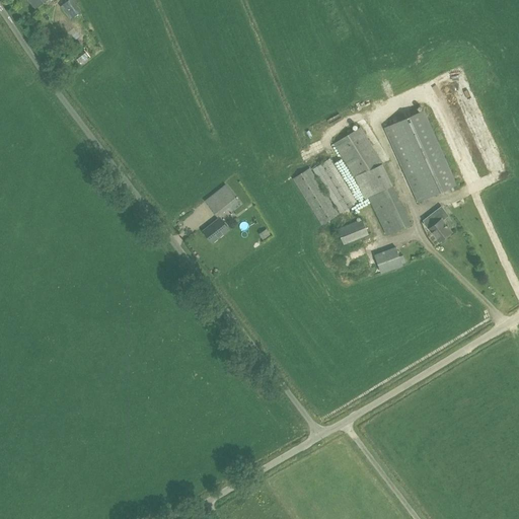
[(81,11),(72,0),(69,0),(61,7),(70,19),(81,11)]
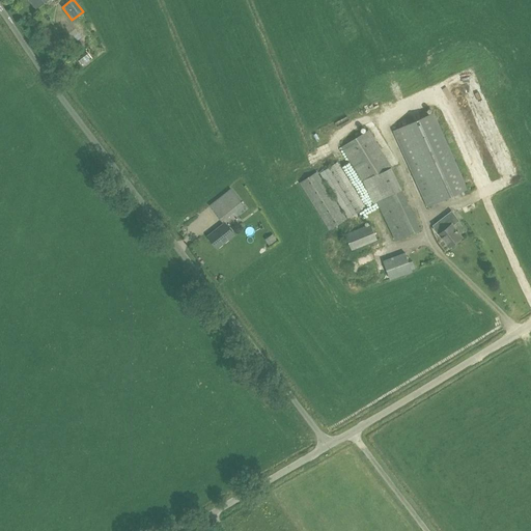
[(82,64),(92,56),(85,47),(75,56),(82,64)]
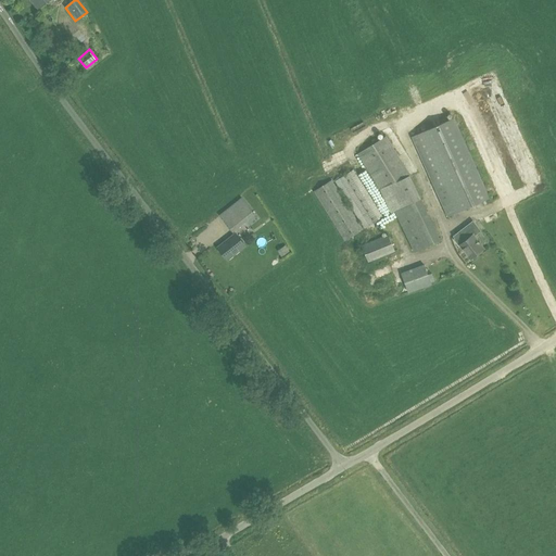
[(475,65),(479,75),(491,70),(488,60),(475,65)]
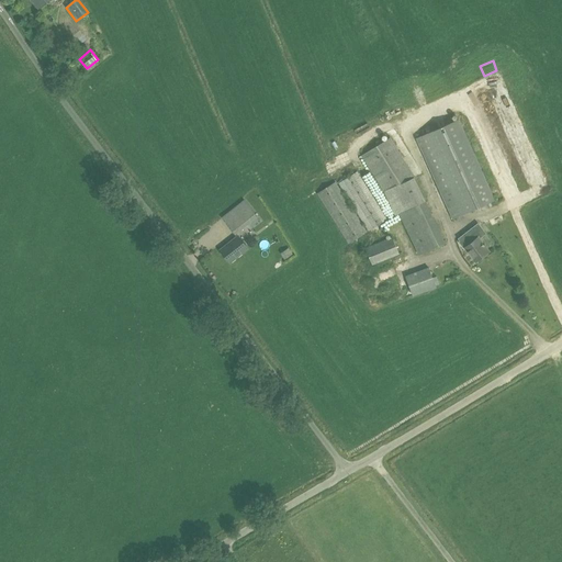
[(481,81),(502,127),(520,119),(508,91),(507,92),(499,74),(481,81)]
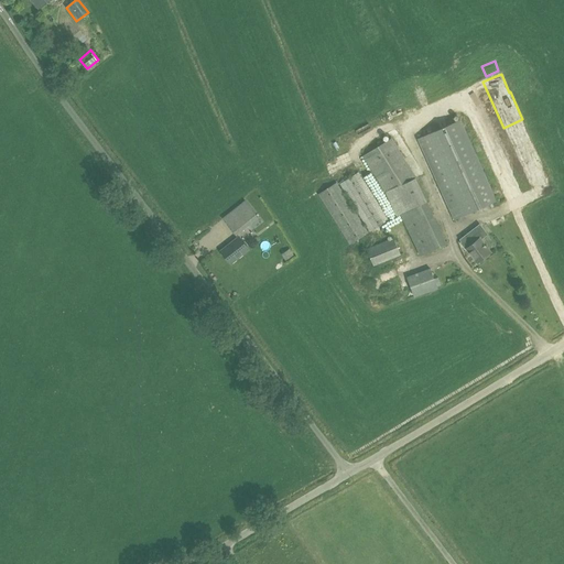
[(459,120),(418,139),(455,219),(496,201),(459,120)]
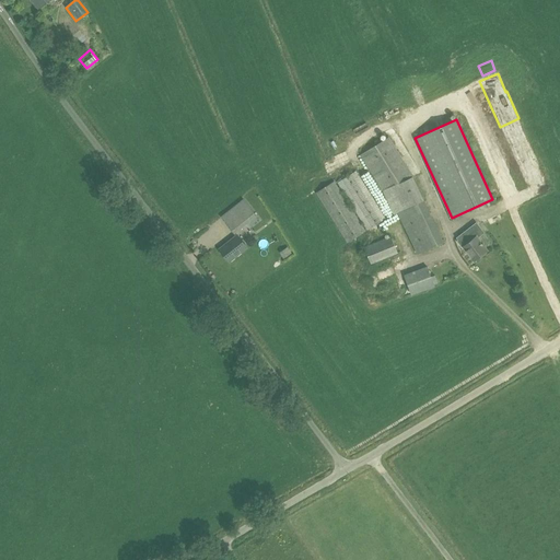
[(443,242),(412,177),(388,138),(360,154),(383,190),(386,188),(418,254),(443,242)]
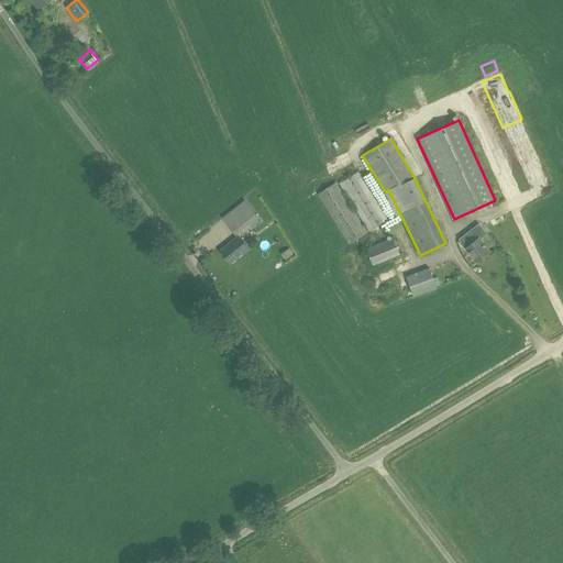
[(370,231),(388,220),(357,170),(339,183),(370,231)]
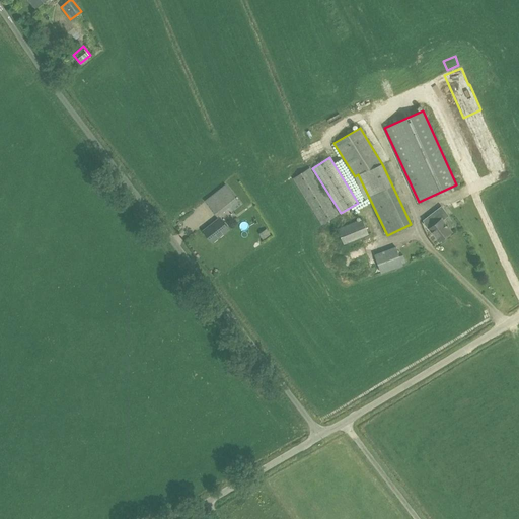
[(321,225),(340,214),(310,167),(293,178),(321,225)]
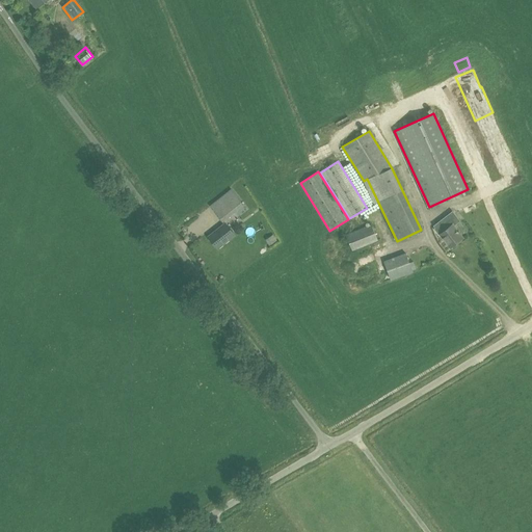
[(210,206),(215,213),(222,222),(243,206),(238,198),(231,189),(210,206)]
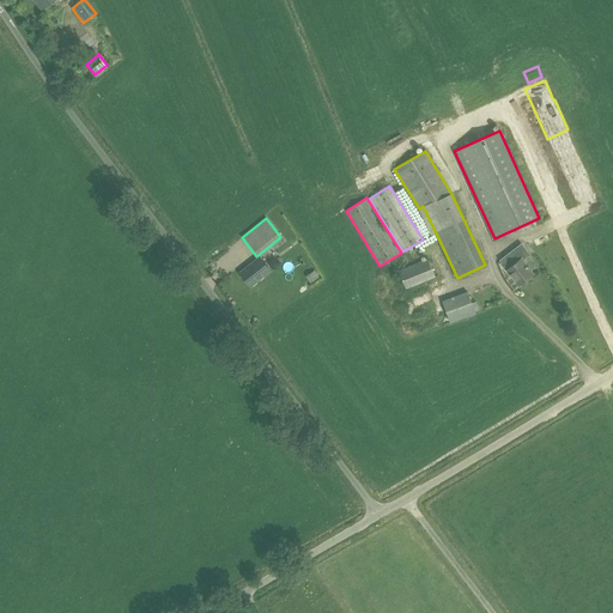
[(533,274),(522,261),(530,254),(521,242),(499,260),(502,262),(501,263),(505,271),(507,269),(519,285),(533,274)]
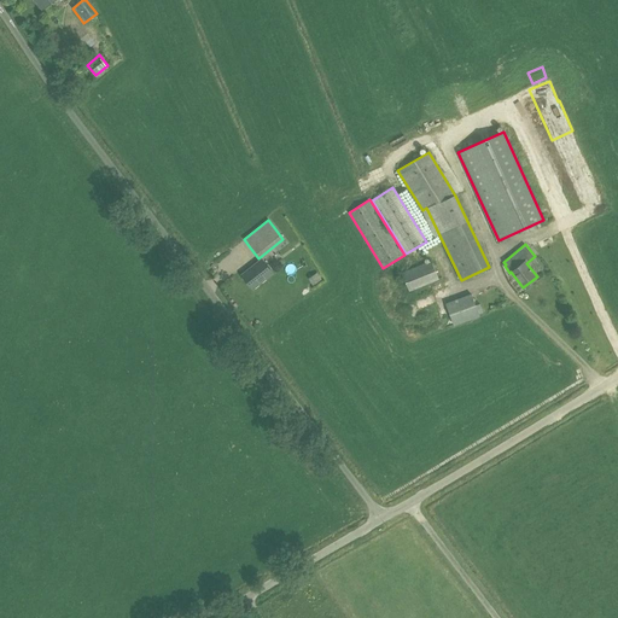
[(252,289),(272,273),(262,260),(242,275),(252,289)]
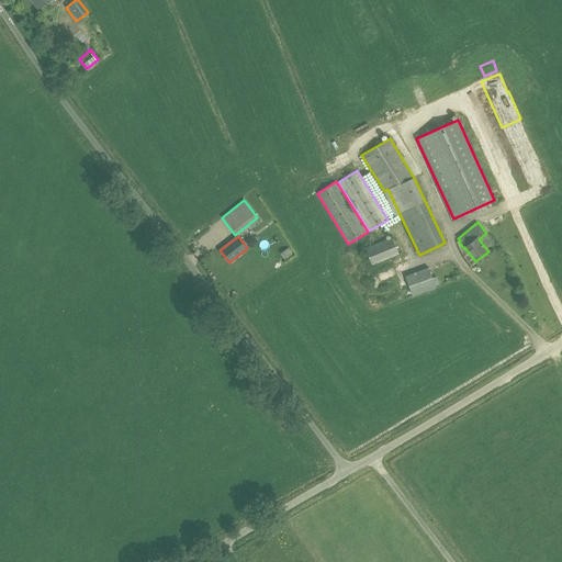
[(373,265),(400,254),(392,237),(370,246),(366,247),(373,265)]
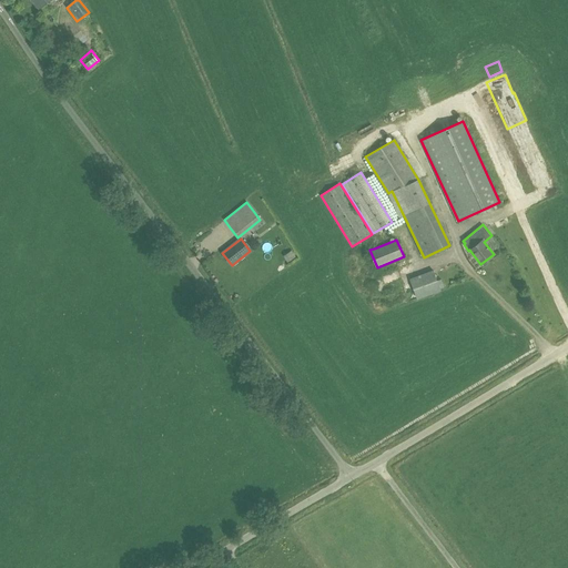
[(292,250),(283,256),(287,262),(295,256),(292,250)]
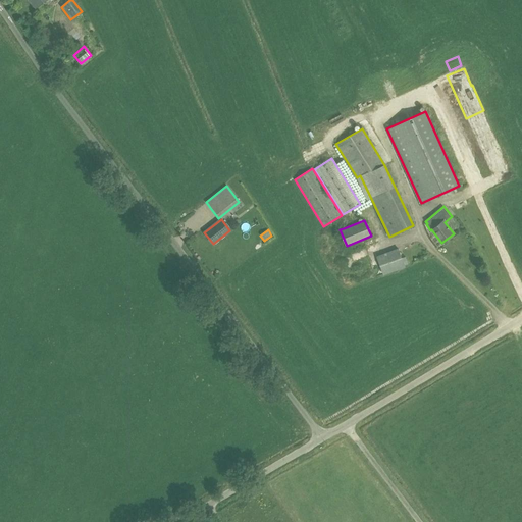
[(399,248),(377,256),(383,275),(406,267),(399,248)]
